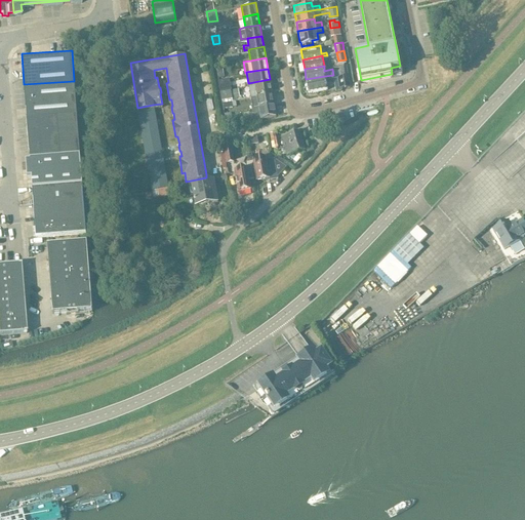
[(346,72),(341,73),(337,74),(339,84),(348,83),(346,72)]
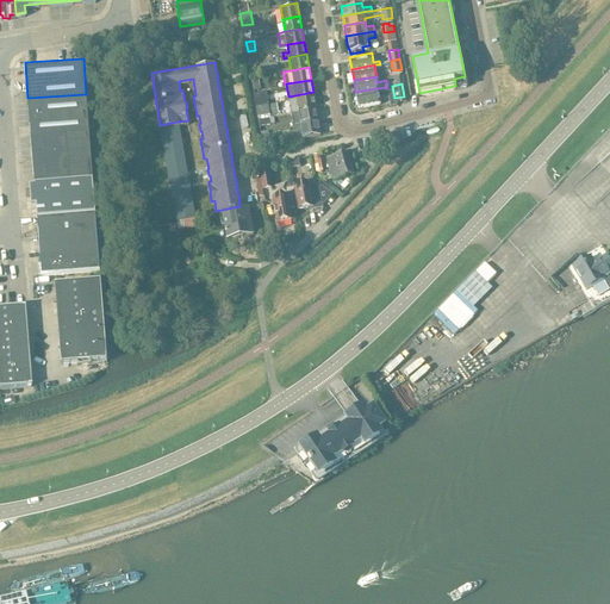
[(263,99),(261,88),(253,89),(255,100),(263,99)]
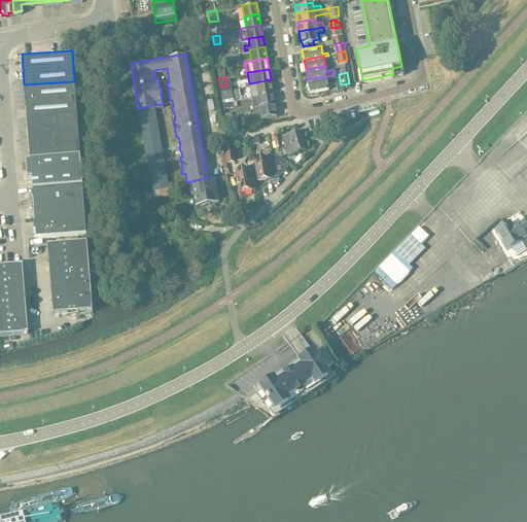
[(326,76),(307,79),(309,90),(328,87),(326,76)]
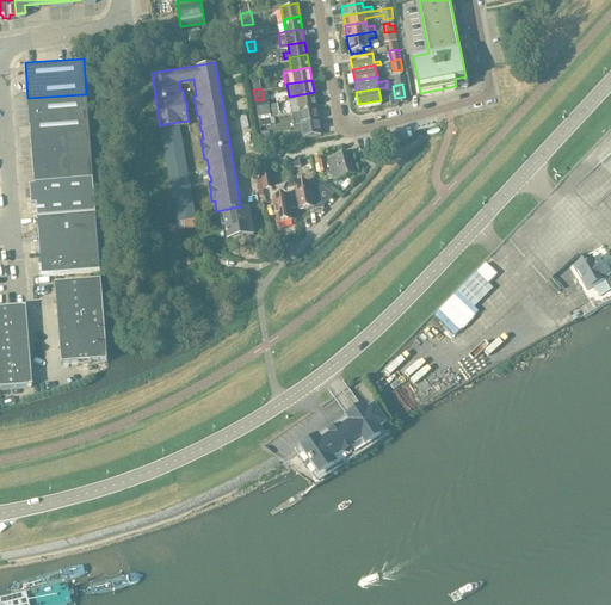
[(314,92),(289,97),(291,110),(316,105),(314,92)]
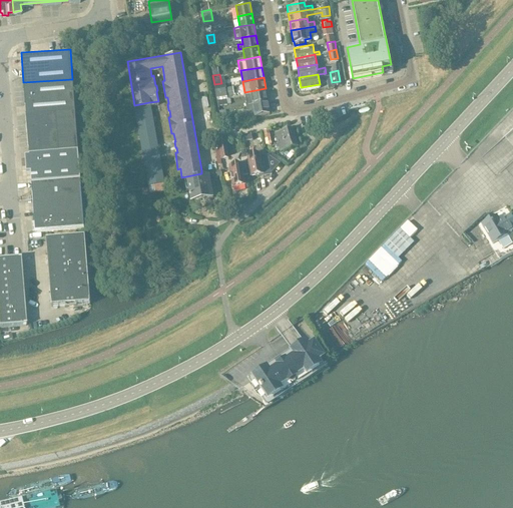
[(72,79),(23,82),(26,112),(75,109),(72,79)]
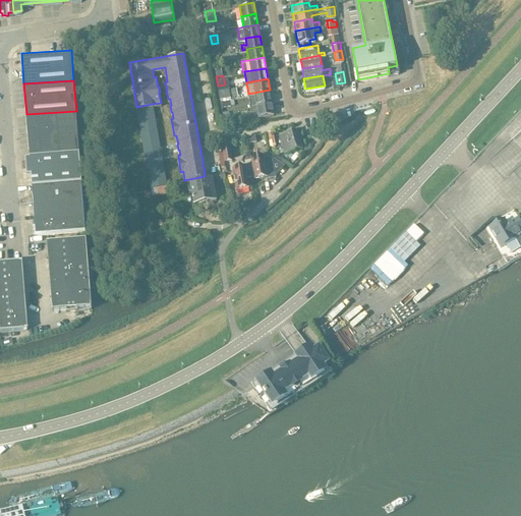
[(236,84),(228,87),(218,88),(220,97),(238,94),(236,84)]
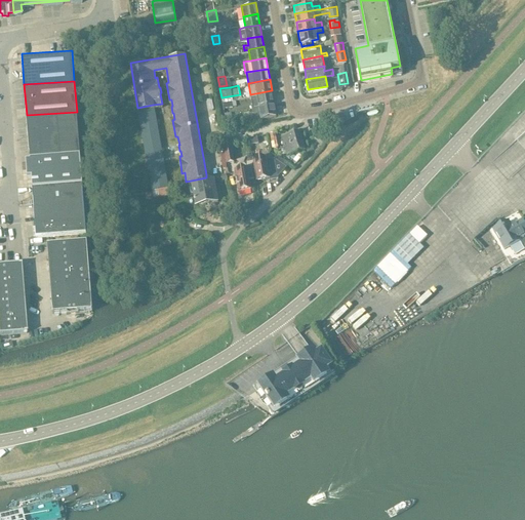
[(258,104),(273,102),(272,90),(250,94),(252,105),(258,104)]
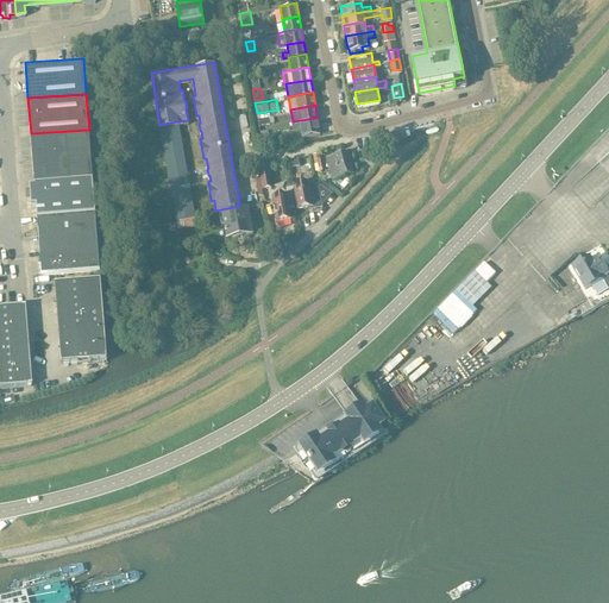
[(302,133),(319,131),(316,118),(300,120),(302,133)]
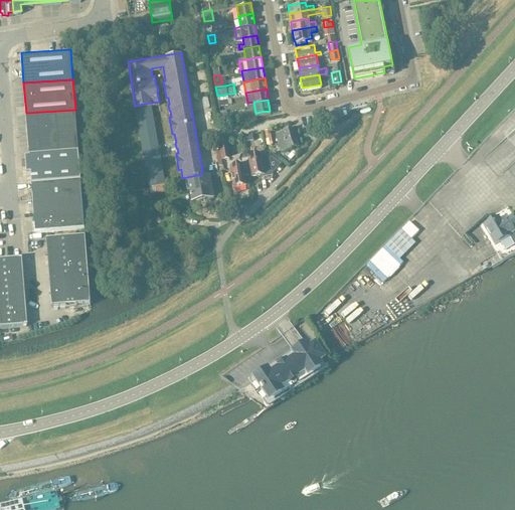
[(135,106),(139,123),(149,183),(164,181),(153,121),(150,103),(135,106)]
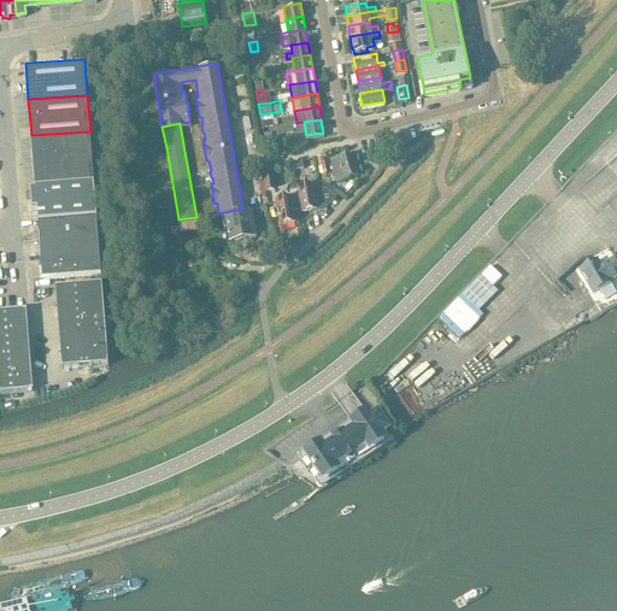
[(90,131),(31,135),(35,183),(93,178),(94,178),(90,131)]
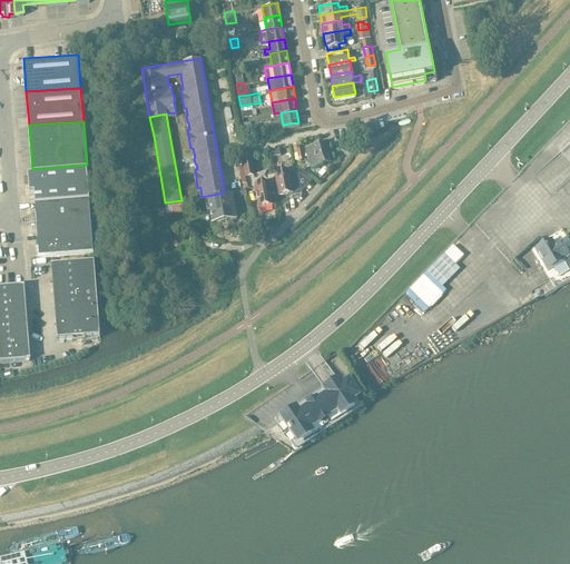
[(324,139),(305,144),(312,165),(331,159),(324,139)]
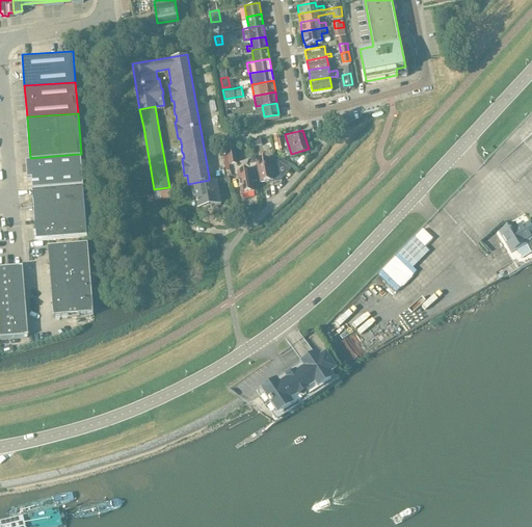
[(237,160),(234,142),(225,145),(229,161),(237,160)]
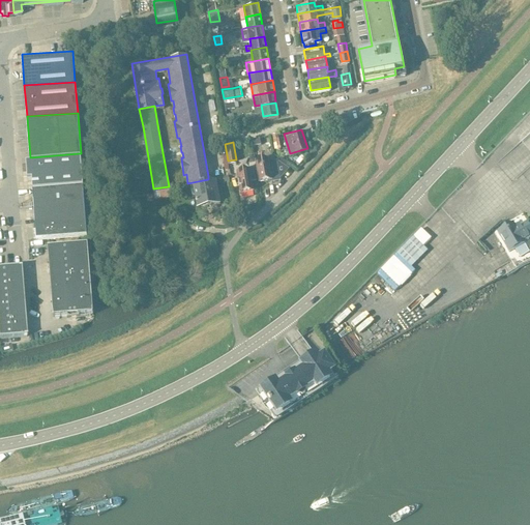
[(82,182),(80,153),(61,155),(30,157),(30,158),(26,158),(27,176),(31,175),(31,177),(32,177),(33,185),(32,185),(32,186),(82,182)]
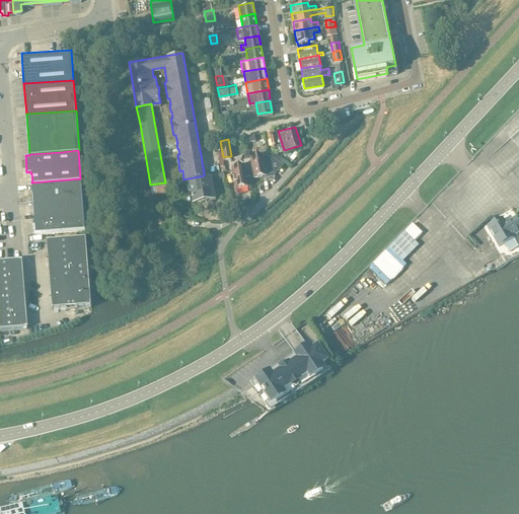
[(275,173),(271,153),(263,155),(263,151),(249,154),(253,174),(266,172),(266,174),(275,173)]
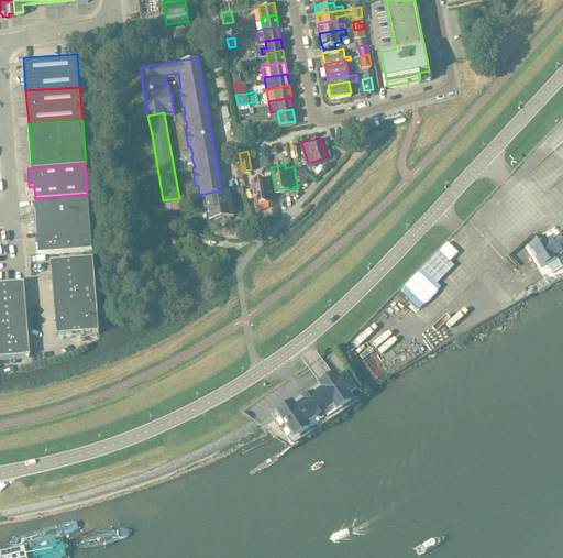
[(251,178),(254,201),(269,199),(267,188),(272,187),(269,176),(265,176),(251,178)]
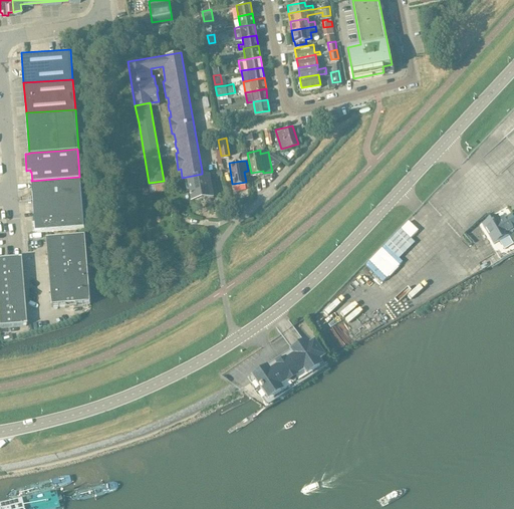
[(202,174),(187,177),(191,198),(213,194),(209,175),(222,173),(221,167),(202,171),(202,174)]
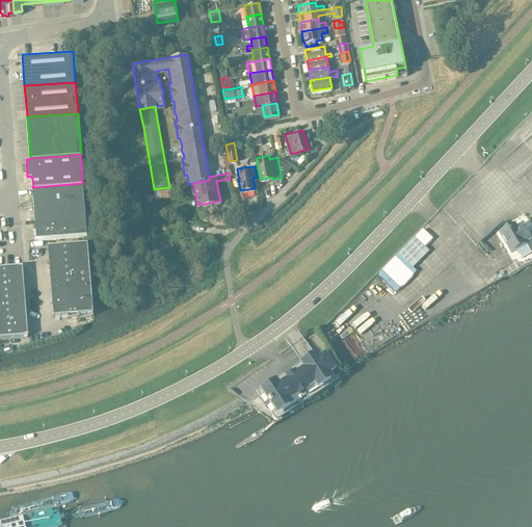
[(82,183),(32,187),(33,206),(34,206),(34,216),(36,237),(86,233),(82,183)]
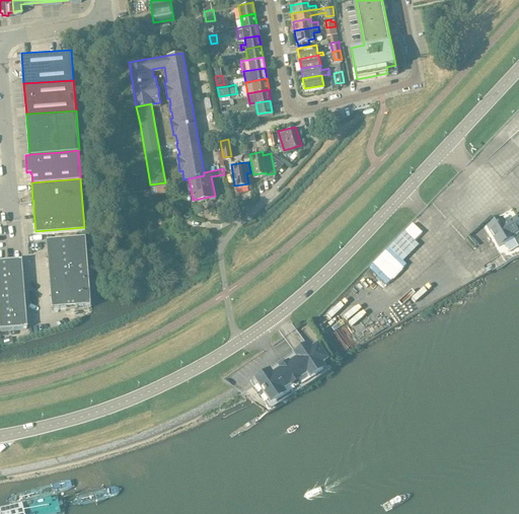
[(166,190),(165,182),(150,185),(151,192),(166,190)]
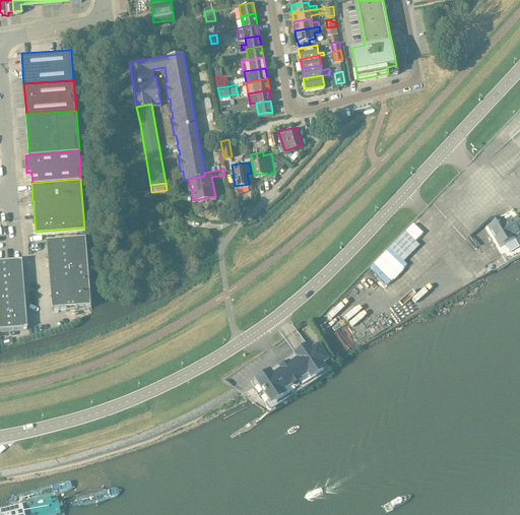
[(488,223),(500,243),(514,234),(514,233),(519,228),(519,220),(516,214),(506,220),(503,214),(488,223)]
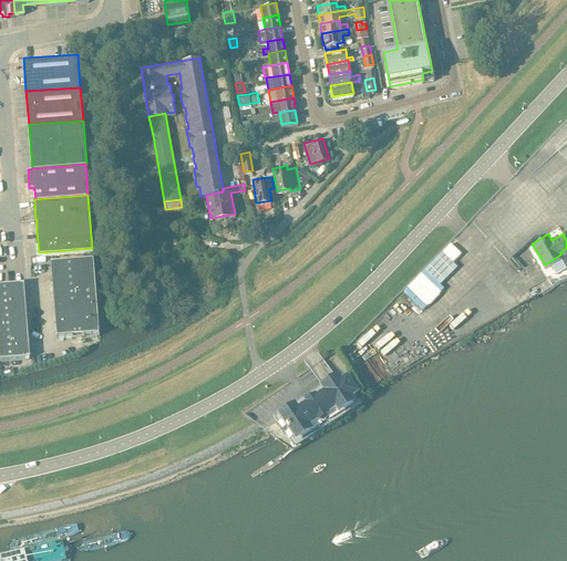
[(450,240),(442,249),(453,259),(461,250),(450,240)]
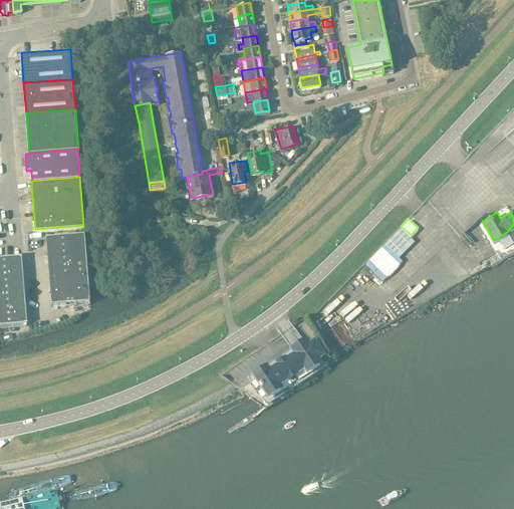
[(51,303),(89,300),(84,233),(45,236),(46,238),(47,237),(48,244),(47,244),(48,256),(49,256),(50,271),(49,271),(50,282),(51,282),(51,289),(50,289),(51,303)]
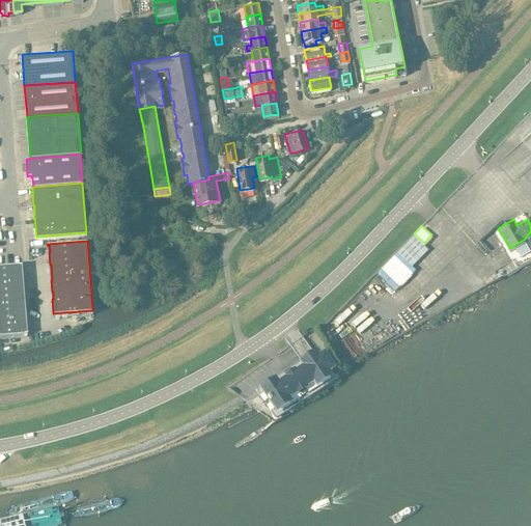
[(394,253),(382,267),(399,284),(413,271),(394,253)]
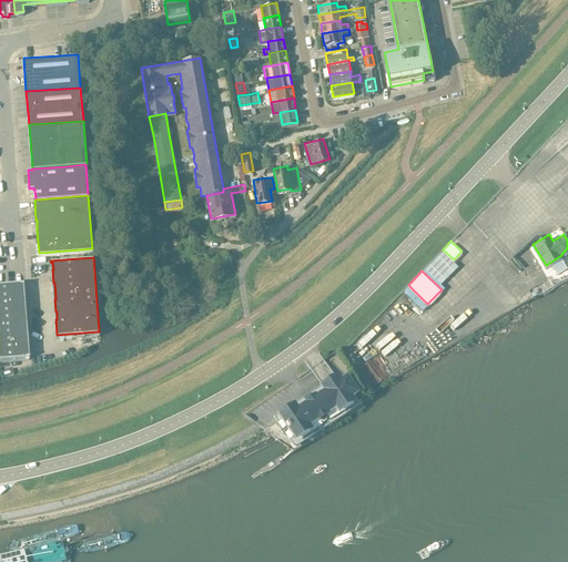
[(0,283),(0,358),(28,356),(28,355),(26,355),(26,349),(24,349),(23,333),(24,333),(23,320),(22,320),(21,313),(22,312),(22,306),(21,306),(20,288),(20,283),(22,283),(22,282),(0,283)]
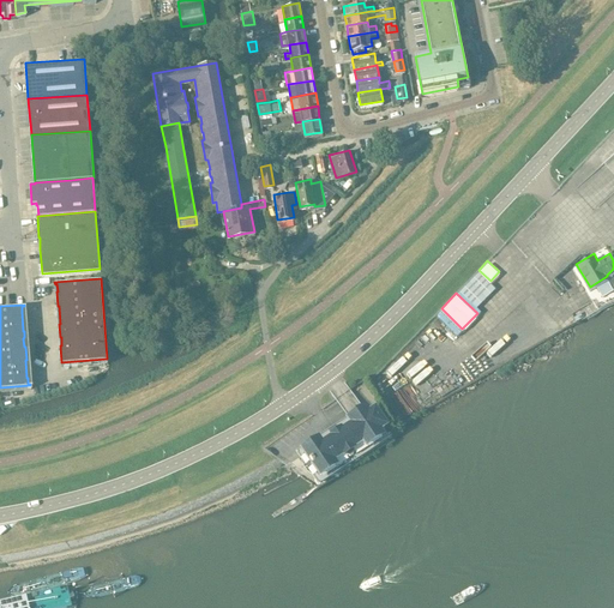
[(313,463),(321,474),(381,433),(378,428),(385,423),(375,409),(368,414),(365,408),(304,449),(311,459),(309,461),(312,464),(313,463)]
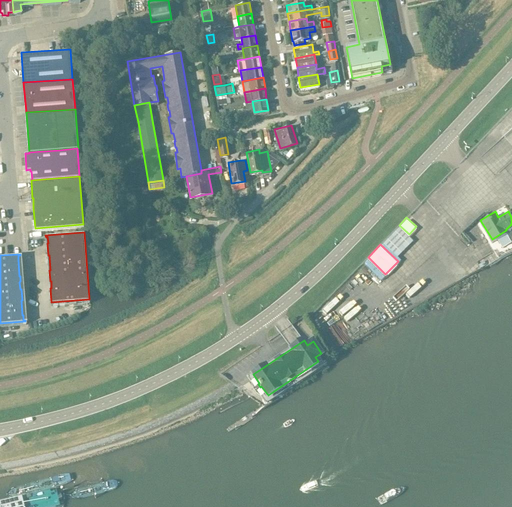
[(0,506),(41,506),(43,503),(42,498),(40,493),(37,490),(0,499),(0,506)]
